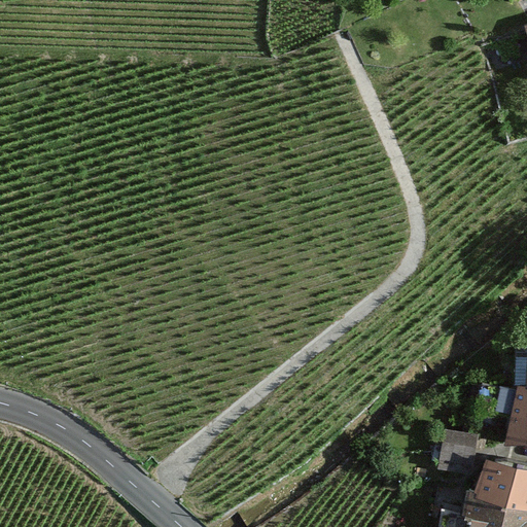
[(515,385),(518,385),(526,386),(526,337),(518,337),(515,385)]
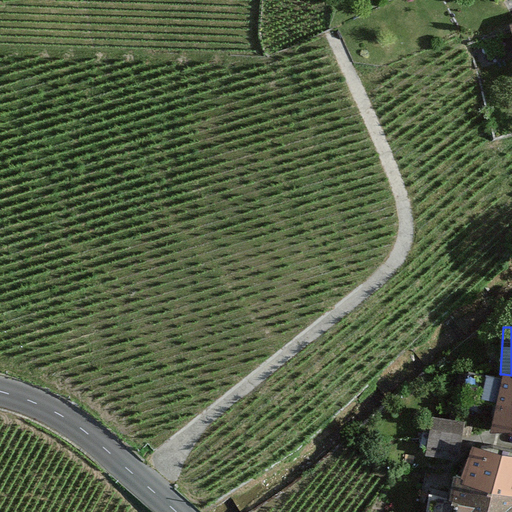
[(490,433),(511,431),(511,375),(503,374),(502,379),(464,371),(459,398),(495,406),(490,433)]
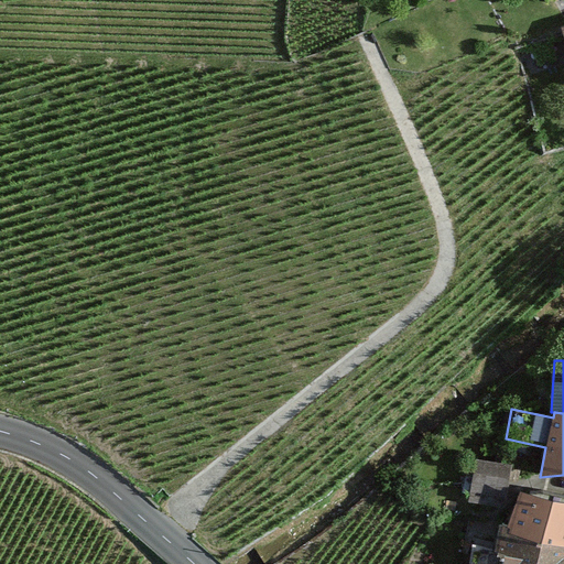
[(513,467),(477,462),(469,502),(501,508),(506,481),(511,481),(513,467)]
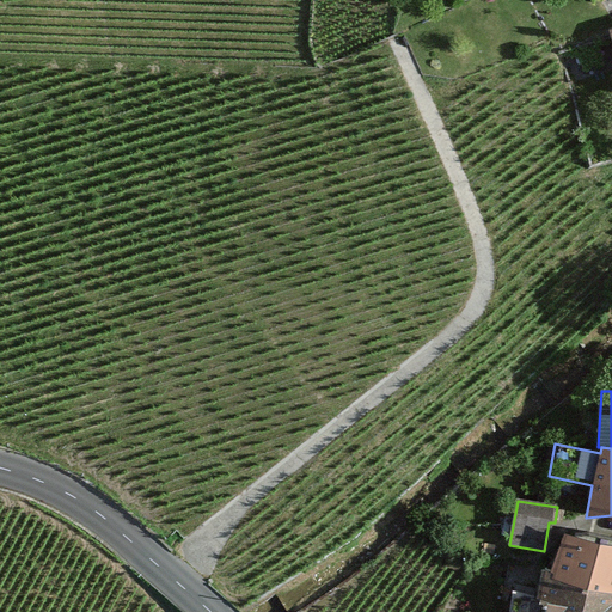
[(611,537),(567,525),(551,567),(611,585),(611,537)]
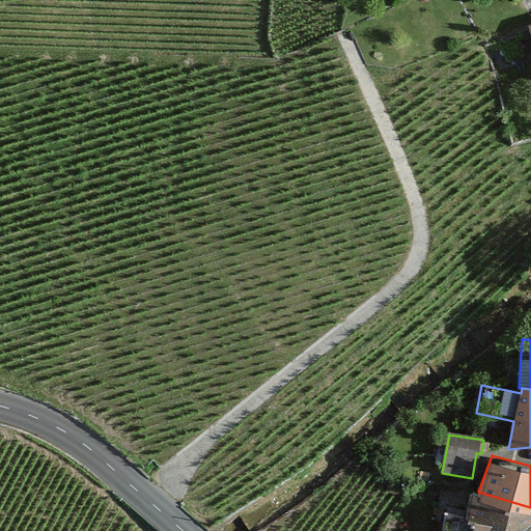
[(506,526),(526,530),(530,530),(530,507),(478,492),(470,490),(467,515),(506,526)]
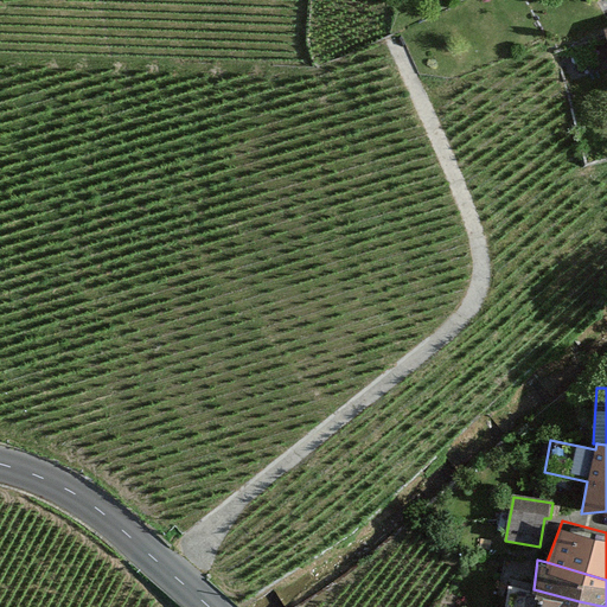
[(534,589),(509,586),(506,606),(576,606),(579,601),(534,589)]
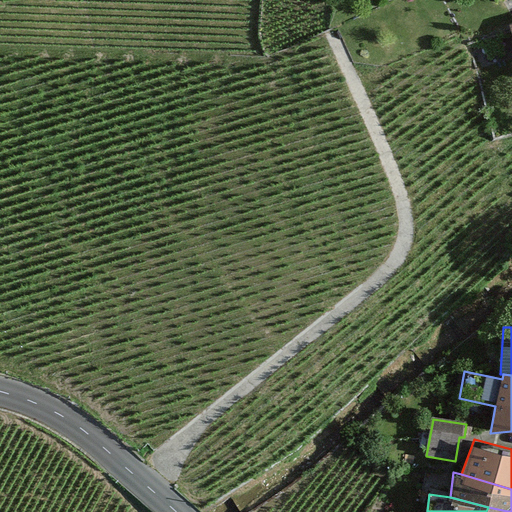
All buildings are outlined.
